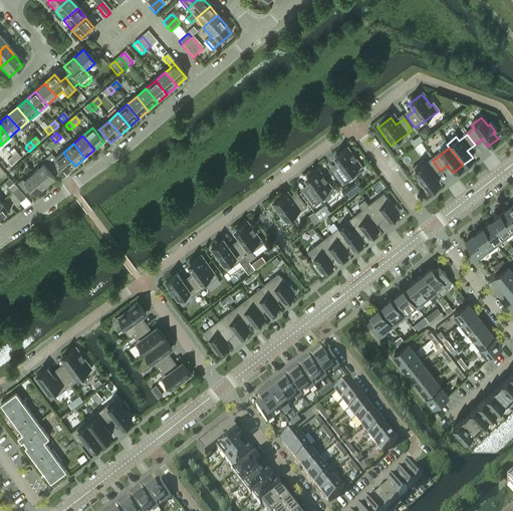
[(334,160),(339,167),(331,172),(342,187),(362,172),(347,150),(334,160)]
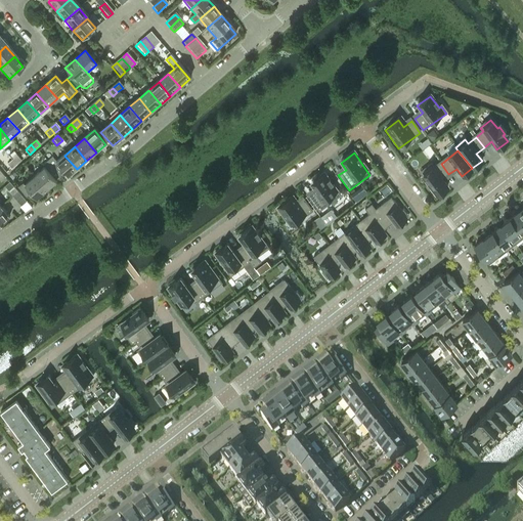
[(67,178),(77,169),(64,156),(55,164),(51,159),(46,163),(55,173),(59,178),(63,174),(67,178)]
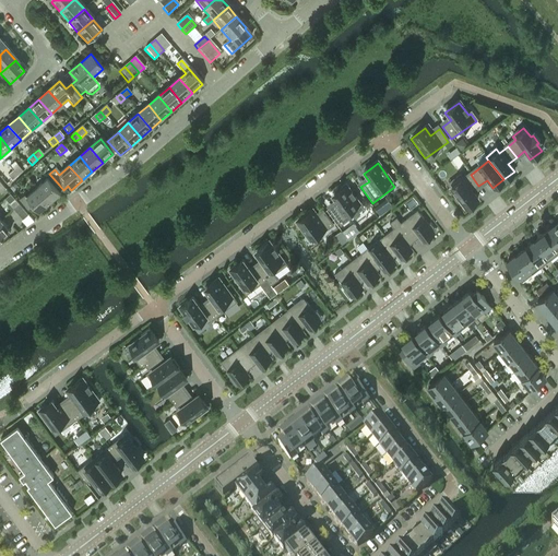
[(16,178),(23,173),(18,167),(12,173),(16,178)]
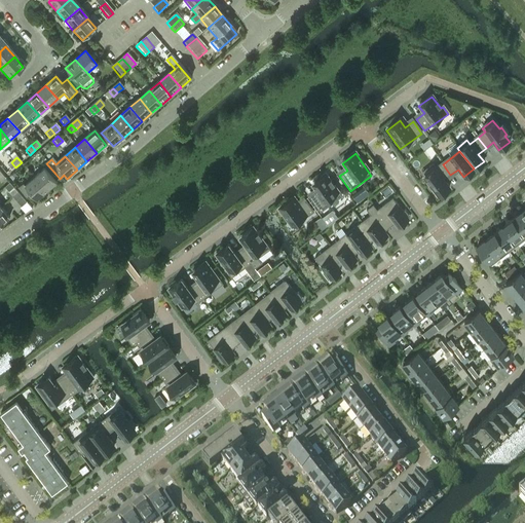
[(11,172),(15,167),(11,162),(6,166),(11,172)]
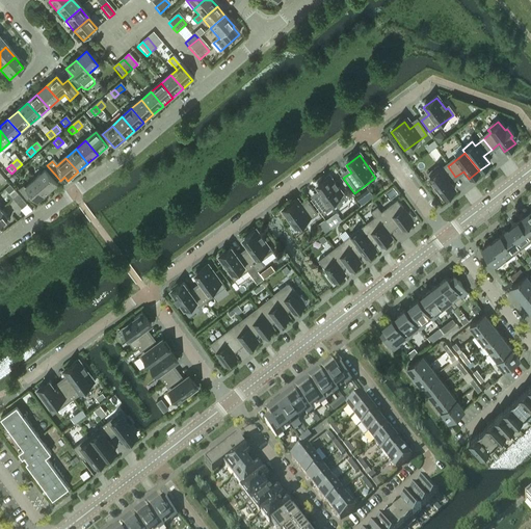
[(60,181),(56,176),(47,165),(43,170),(44,172),(34,181),(46,194),(56,186),(55,185),(60,181)]
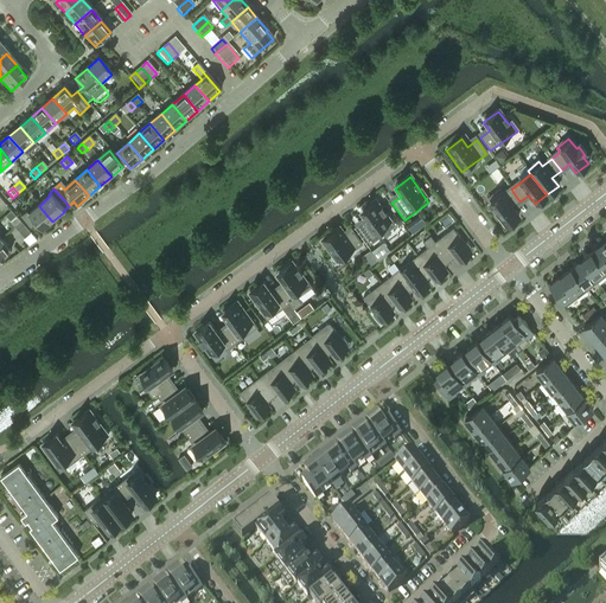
[(518,217),(511,209),(520,201),(511,190),(502,197),(498,192),(486,201),(499,218),(497,220),(503,229),(518,217)]
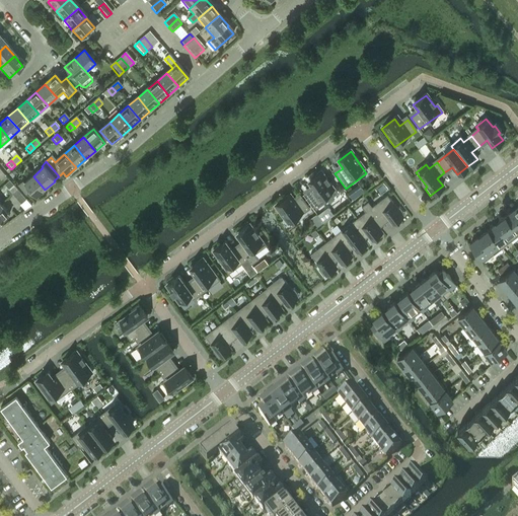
[(315,210),(337,195),(334,192),(320,173),(307,182),(312,190),(304,196),(312,207),(315,210)]
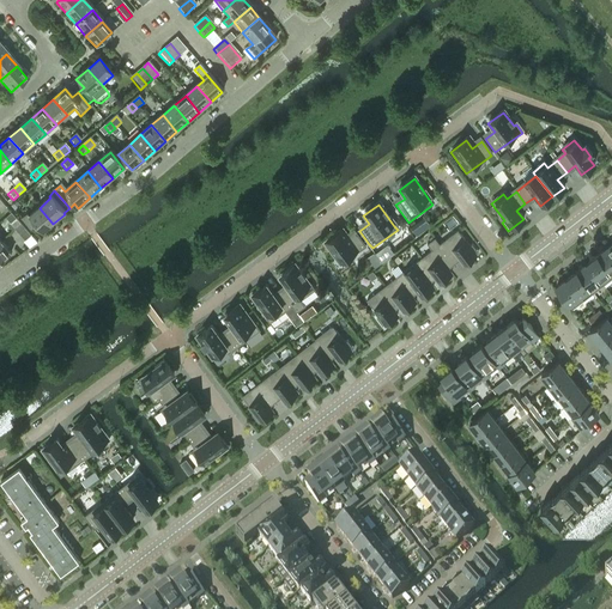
[(42,233),(53,224),(40,208),(28,218),(26,215),(20,220),(30,232),(36,227),(42,233)]
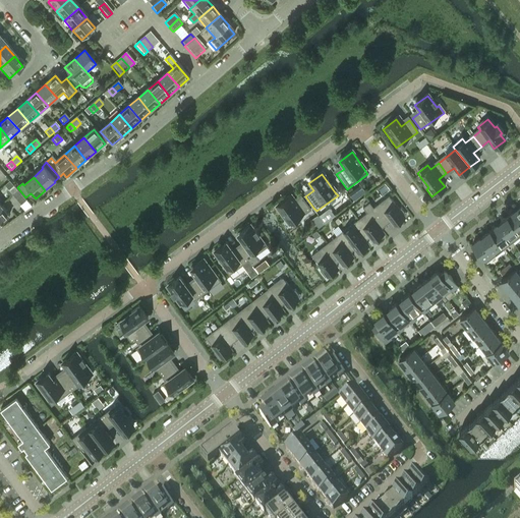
[(12,197),(16,193),(12,188),(8,192),(12,197)]
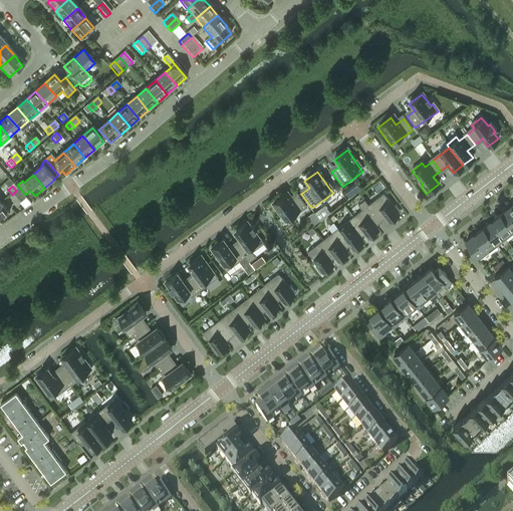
[(20,204),(24,200),(16,191),(12,195),(20,204)]
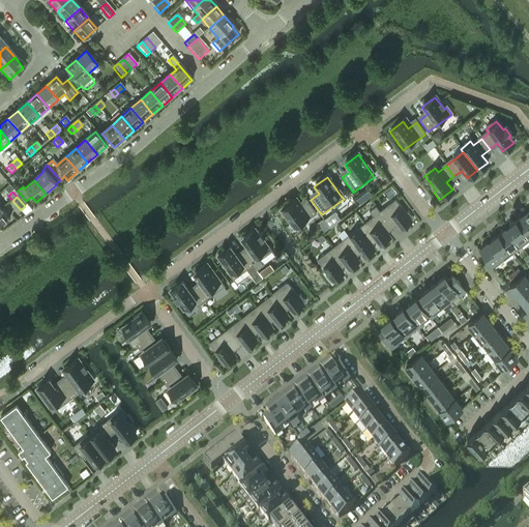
[(379,213),(391,231),(398,227),(400,230),(412,221),(407,213),(405,214),(394,201),(379,213)]
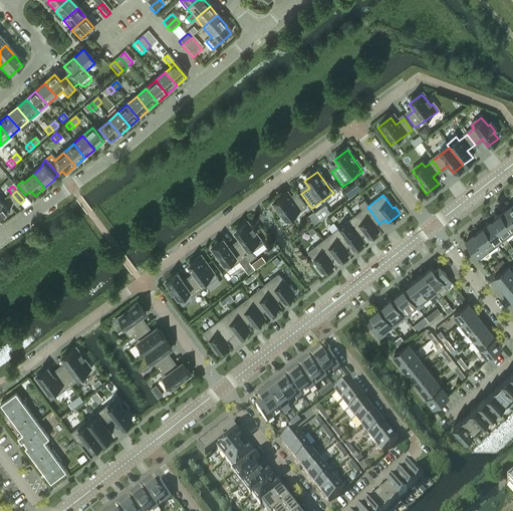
[(289,203),(283,196),(270,206),(284,224),(305,209),(296,198),(289,203)]
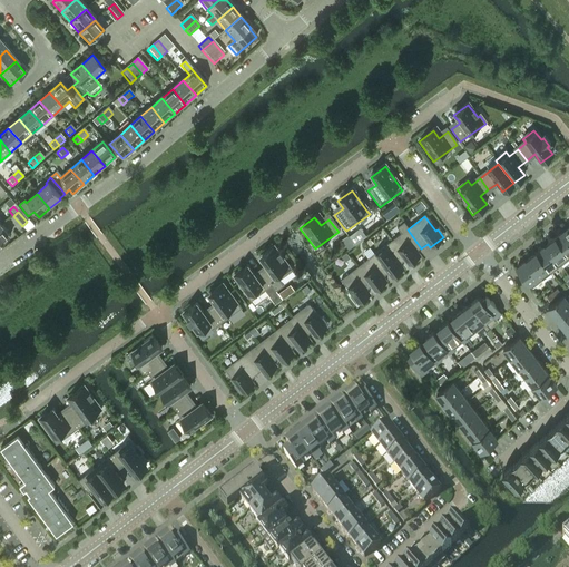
[(0,245),(9,238),(0,227),(0,245)]
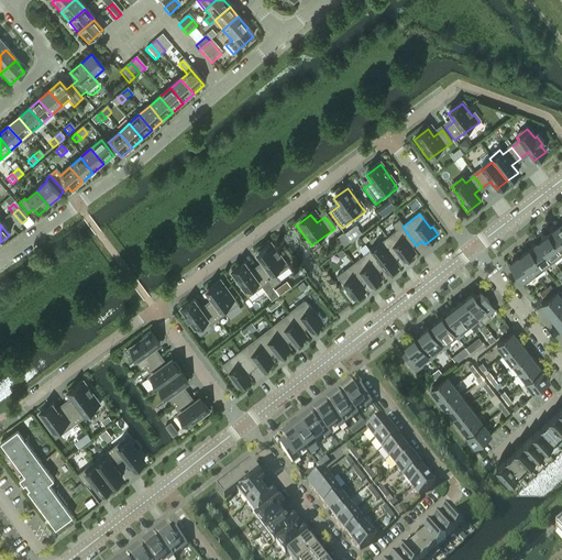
[(386,240),(403,262),(414,253),(410,250),(416,245),(403,227),(386,240)]
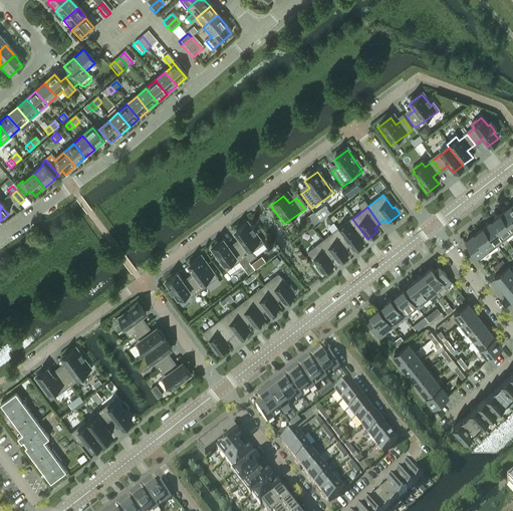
[(323,208),(313,215),(315,218),(319,223),(327,217),(329,215),(323,208)]
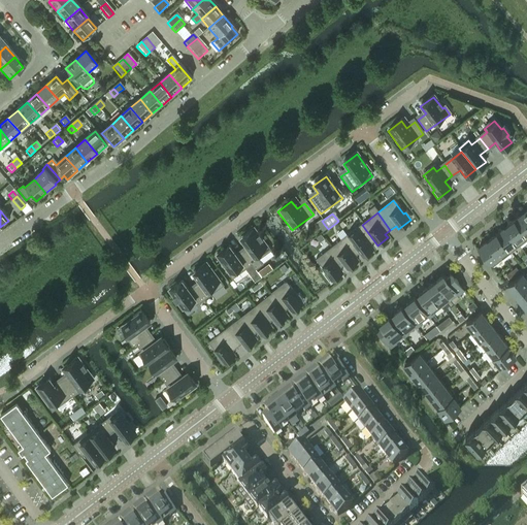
[(526,222),(522,216),(513,222),(526,239),(526,222)]
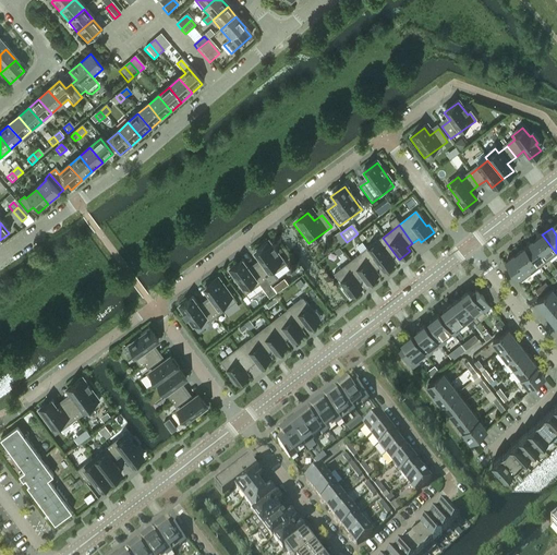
[(548,262),(556,254),(556,253),(542,234),(533,242),(548,262)]
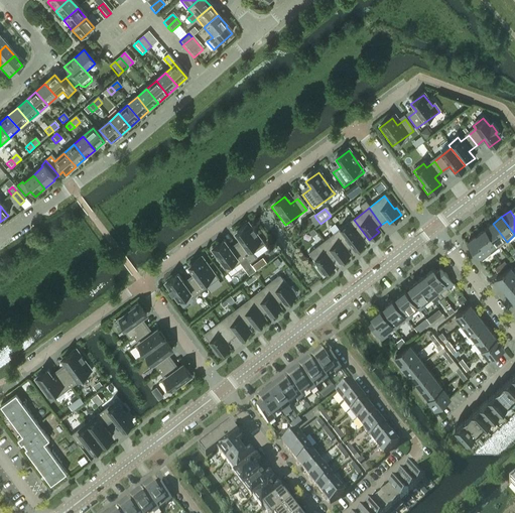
[(311,223),(315,228),(320,224),(316,219),(311,223)]
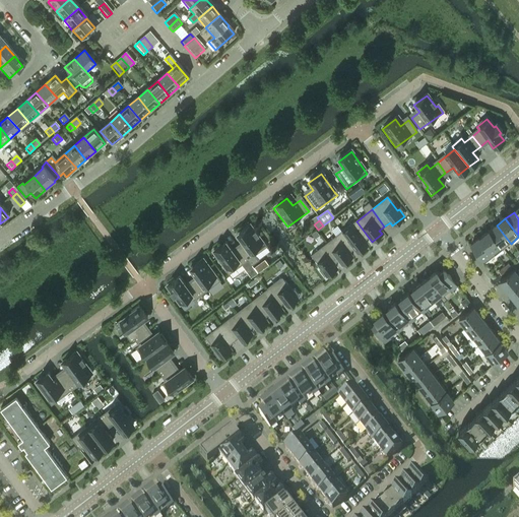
[(340,233),(353,250),(355,254),(367,246),(364,242),(369,239),(372,242),(357,221),(340,233)]
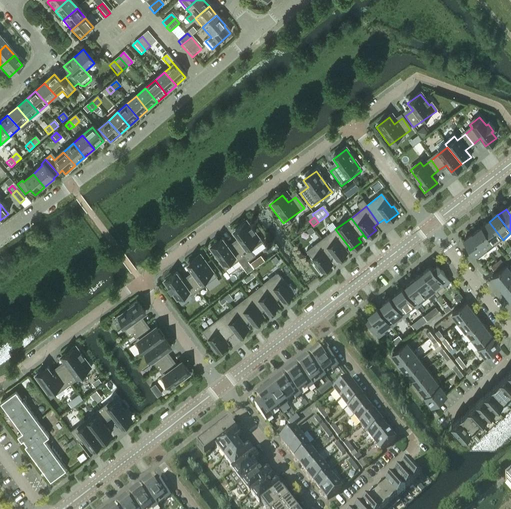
[(494,247),(503,240),(489,222),(480,229),(494,247)]
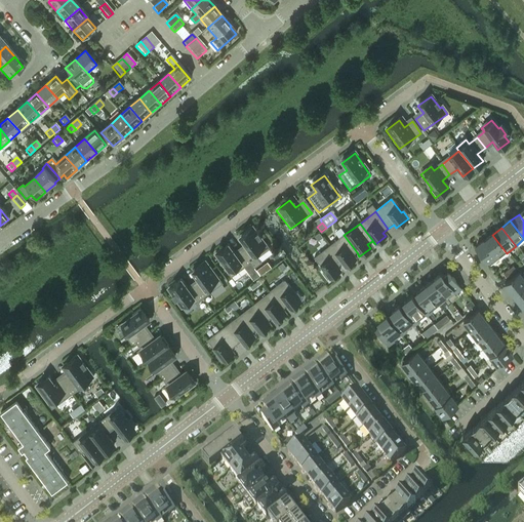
[(251,229),(238,238),(246,249),(240,253),(249,265),(252,269),(259,265),(255,259),(268,251),(265,247),(251,229)]
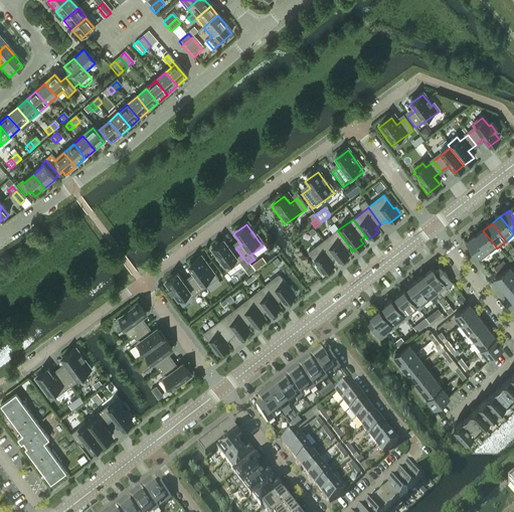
[(322,242),(335,260),(337,263),(348,254),(345,251),(350,247),(337,230),(322,242)]
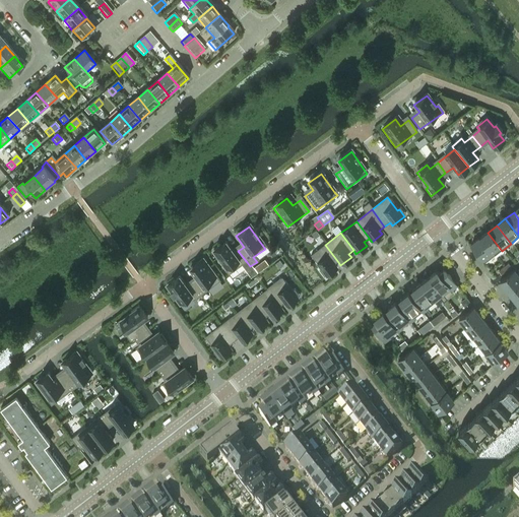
[(494,257),(502,251),(488,233),(479,239),(494,257)]
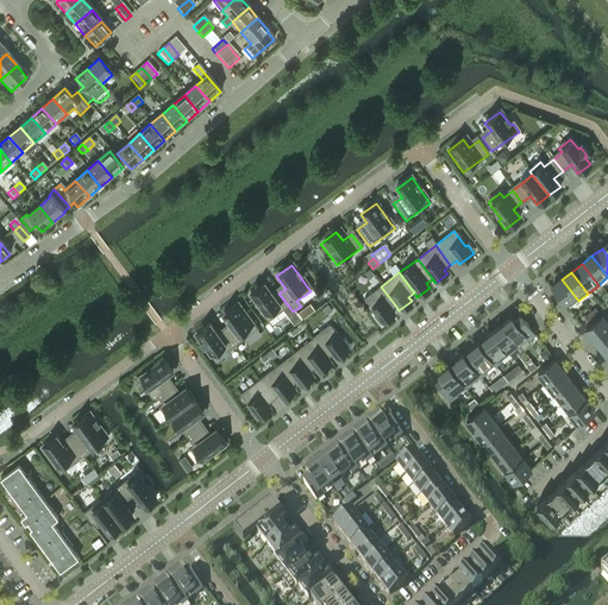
[(568,309),(578,301),(562,279),(551,288),(568,309)]
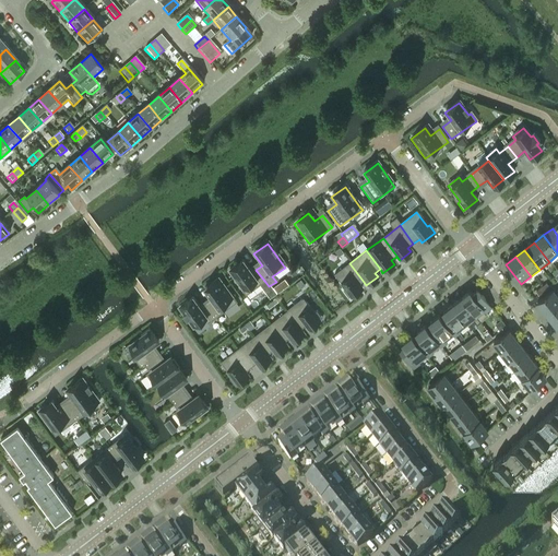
[(245,296),(265,282),(256,270),(250,274),(241,262),(227,273),(245,296)]
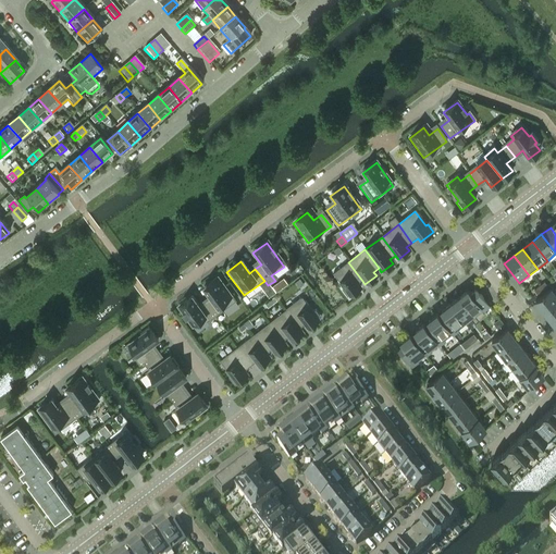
[(357,285),(362,281),(348,262),(332,275),(343,290),(341,292),(346,298),(360,288),(357,285)]
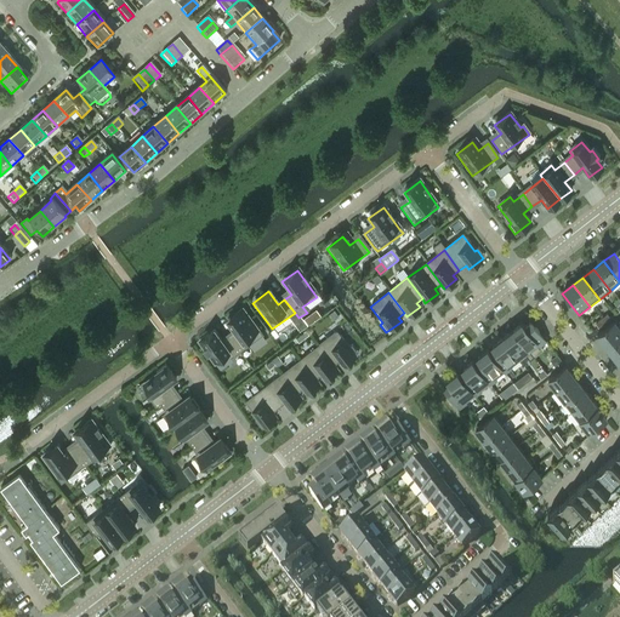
[(235,336),(228,341),(238,353),(244,348),(242,344),(257,333),(242,312),(226,323),(235,336)]
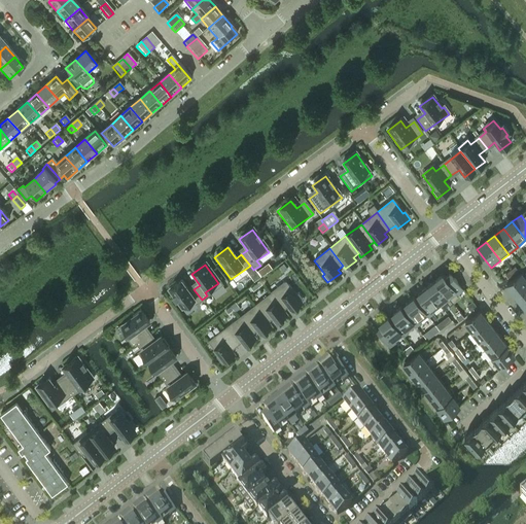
[(286,271),(283,266),(278,270),(281,275),(286,271)]
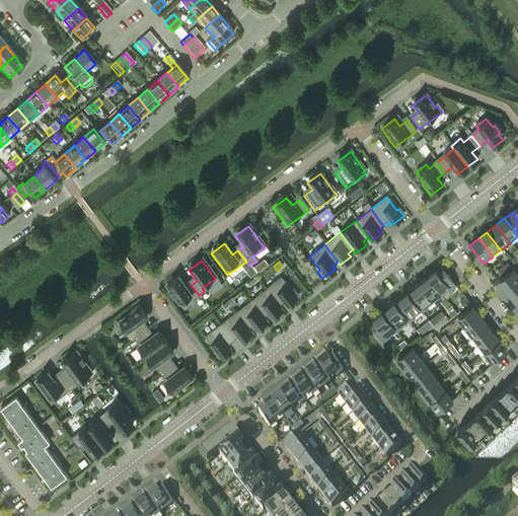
[(262,271),(257,266),(252,269),(256,275),(262,271)]
